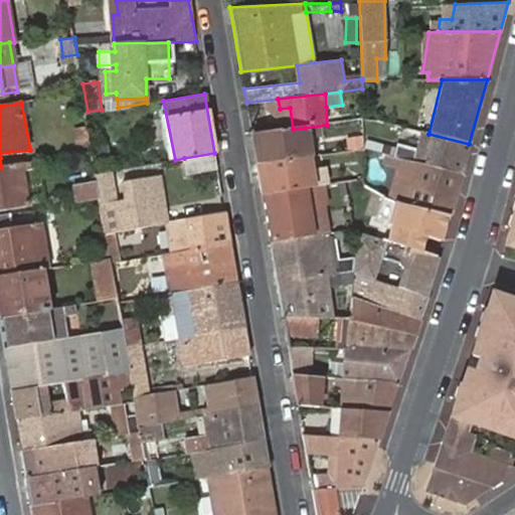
[(280,109),(283,130),(293,129),(290,108),(280,109)]
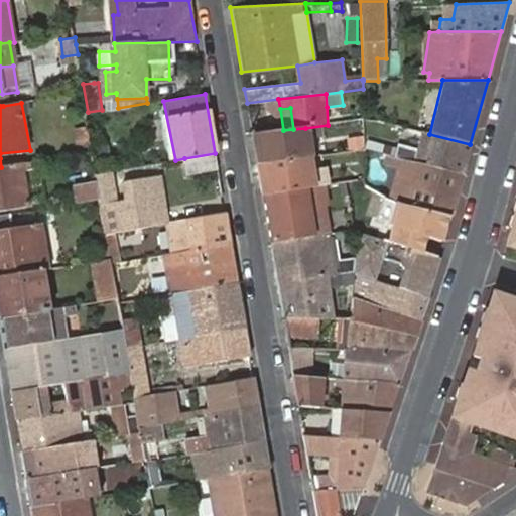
[(79,126),(81,143),(93,141),(90,125),(79,126)]
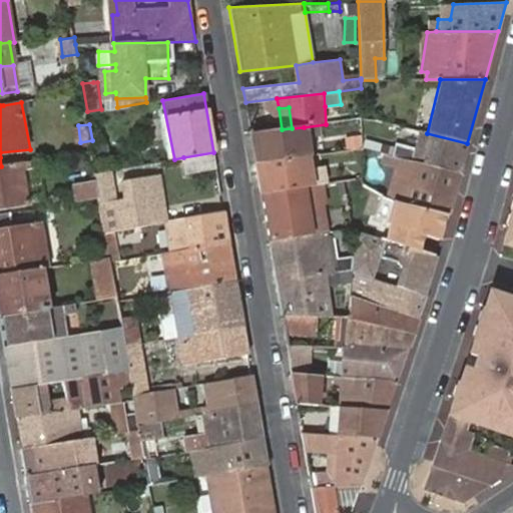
[(292,128),(282,129),(250,132),(255,162),(305,156),(308,156),(304,127),(292,128)]
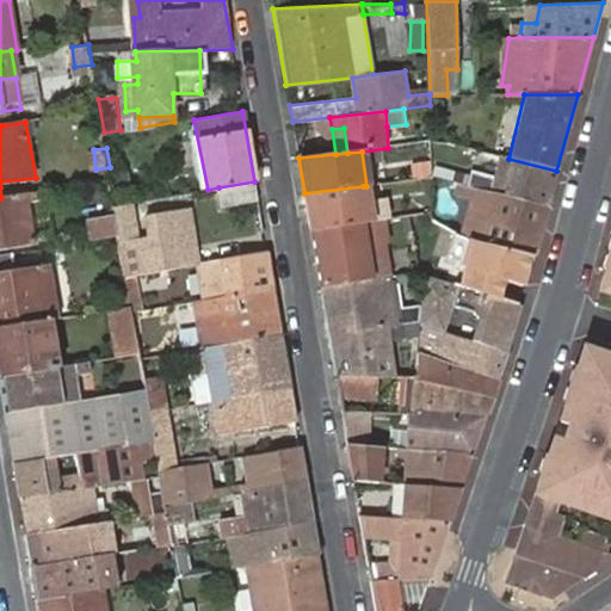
[(508,159),(500,156),(495,177),(469,172),(468,176),(433,168),(436,178),(466,186),(547,205),(556,171),(508,159)]
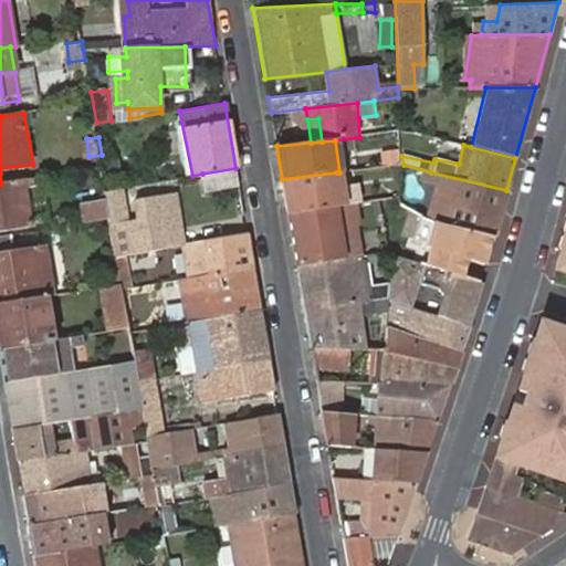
[(90,168),(103,166),(102,155),(88,157),(90,168)]
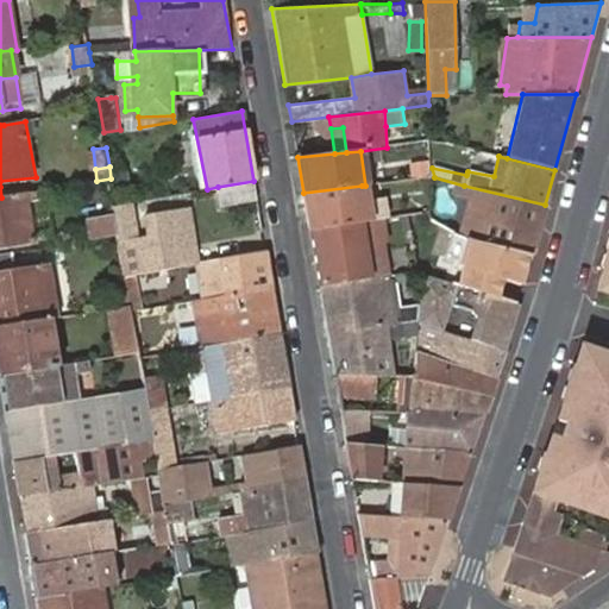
[(221,205),(257,199),(253,181),(218,187),(221,205)]
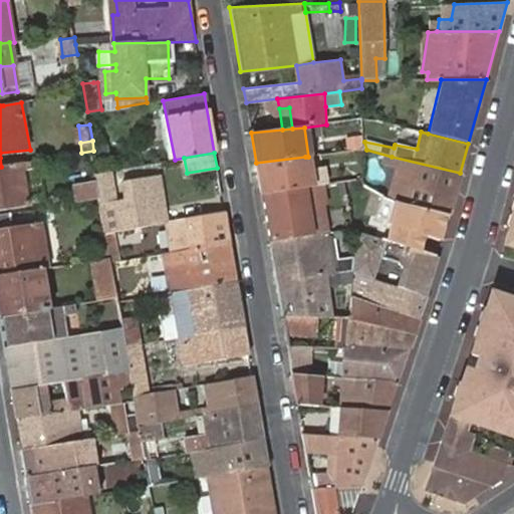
[(308,157),(305,157),(311,187),(323,185),(327,184),(322,155),(308,157)]
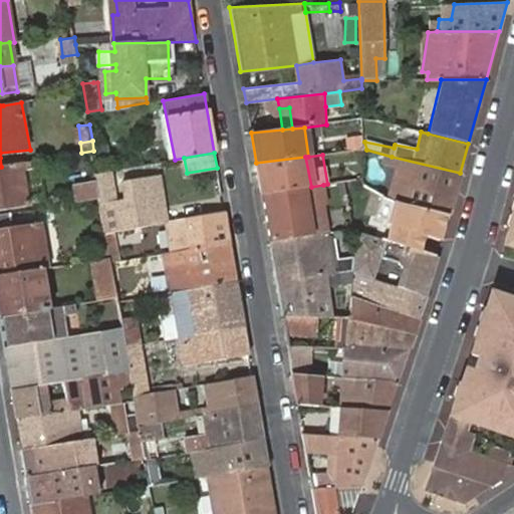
[(305,157),(256,163),(261,195),(311,187),(305,157)]
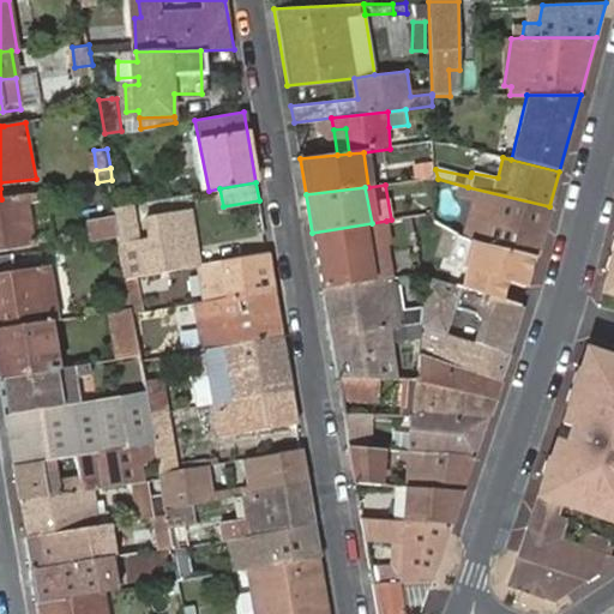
[(549,206),(468,187),(467,196),(482,198),(479,221),(483,222),(500,224),(498,245),(536,252),(549,206)]
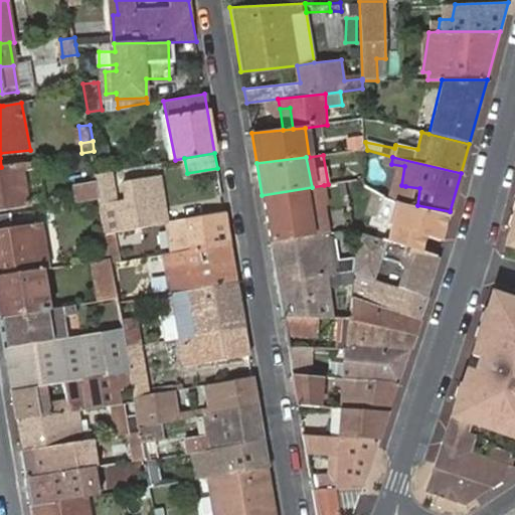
[(0,166),(0,211),(30,206),(23,171),(41,167),(39,160),(1,167),(0,166)]
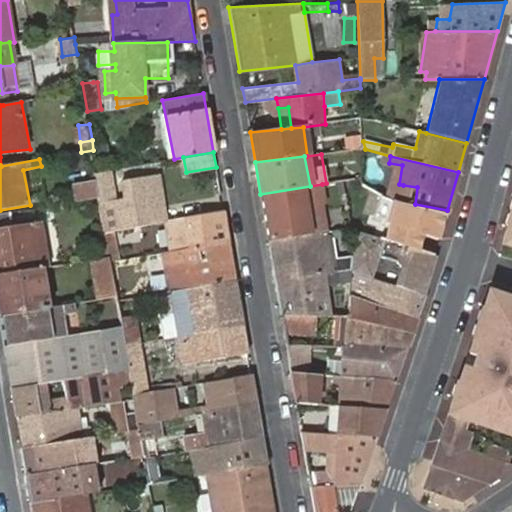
[(120,168),(122,180),(159,173),(157,162),(120,168)]
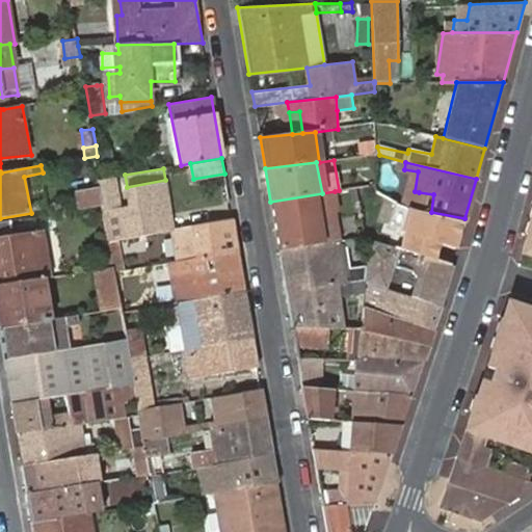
[(104,204),(110,240),(170,230),(189,227),(186,211),(171,213),(165,180),(127,187),(130,205),(116,207),(111,178),(100,180),(101,187),(104,204)]
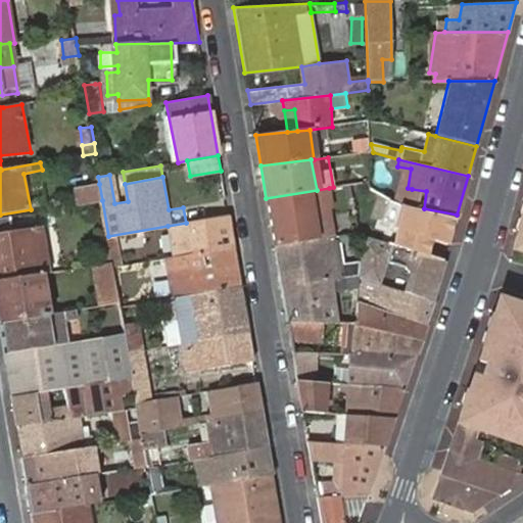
[(102,200),(99,184),(79,187),(81,204),(102,200)]
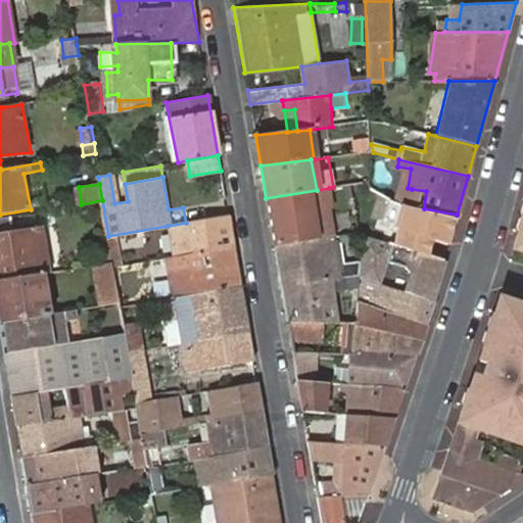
[(329,188),(317,190),(266,198),(274,247),(336,236),(329,188)]
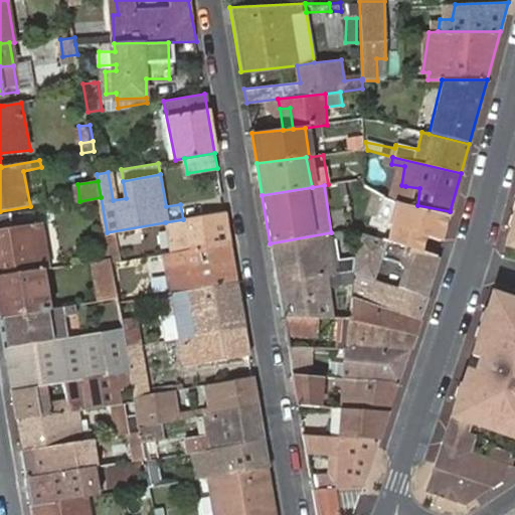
[(419,188),(405,186),(402,202),(417,205),(419,188)]
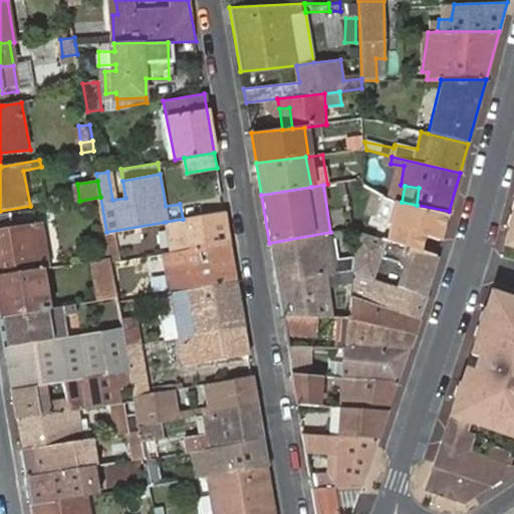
[(416,235),(440,242),(449,211),(417,205),(402,202),(395,200),(390,223),(393,224),(389,241),(413,248),(416,235)]
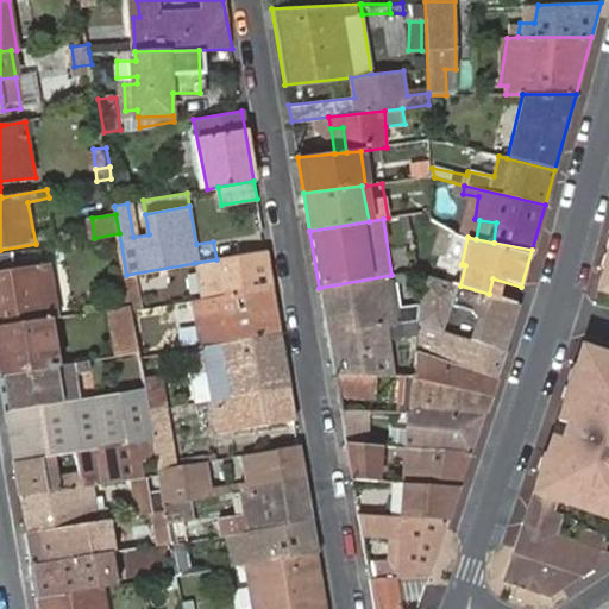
[(203,297),(271,286),(265,251),(217,259),(195,263),(203,297)]
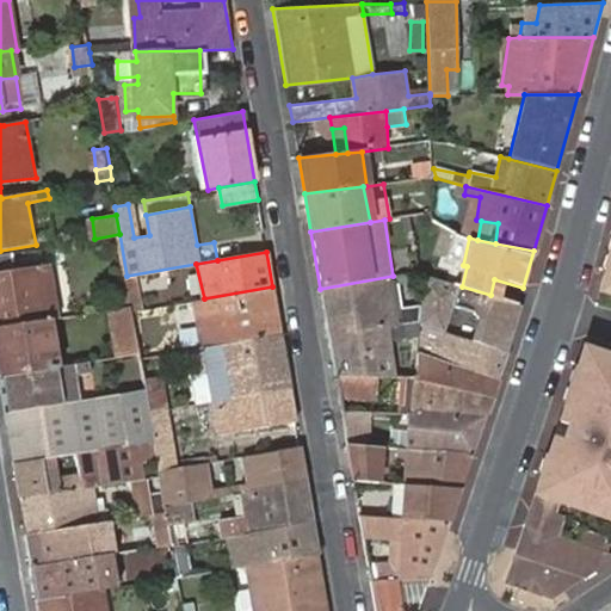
[(399,275),(425,271),(424,252),(403,255),(403,259),(396,260),(399,275)]
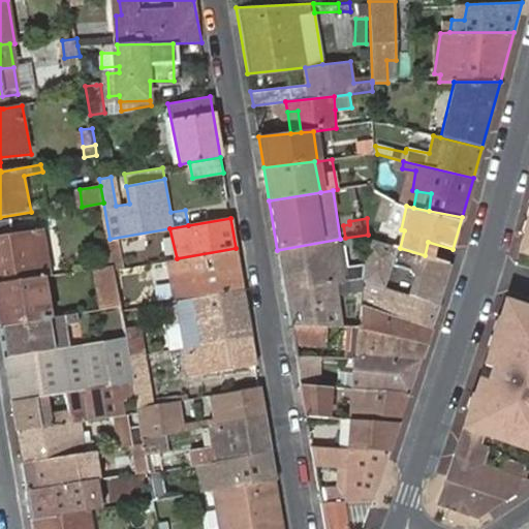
[(0,283),(43,276),(50,275),(42,228),(11,234),(9,221),(0,222),(0,283)]
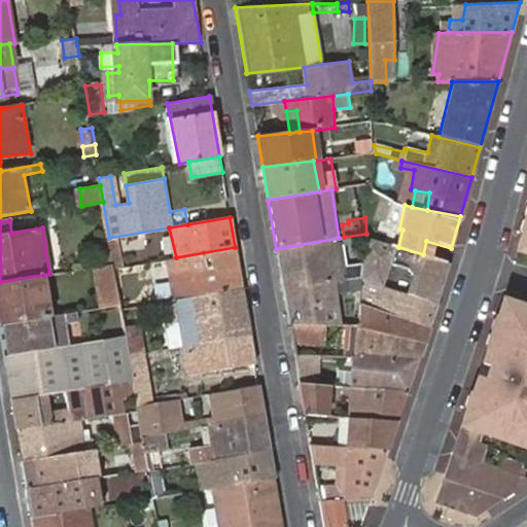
[(339,238),(276,249),(283,290),(345,279),(344,272),(335,275),(330,248),(340,247),(339,238)]
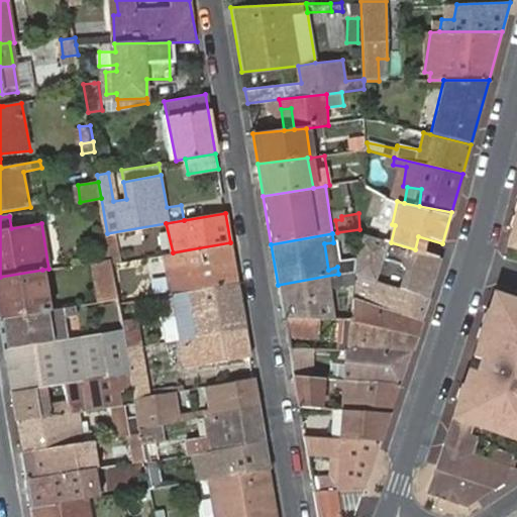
[(381,266),(387,241),(359,233),(356,271),(371,276),(422,295),(426,281),(381,266)]
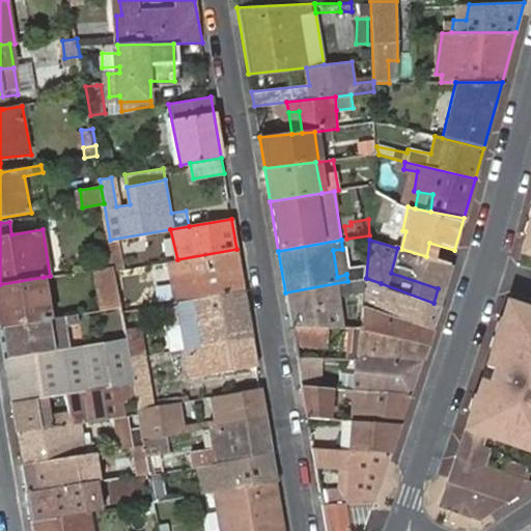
[(175,302),(178,302),(244,290),(236,249),(177,259),(168,260),(169,268),(176,266),(183,296),(175,297),(175,302)]
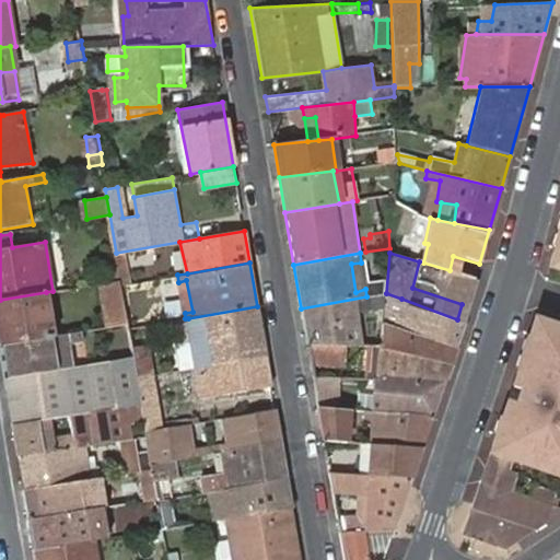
[(365,289),(361,263),(351,264),(356,292),(365,289)]
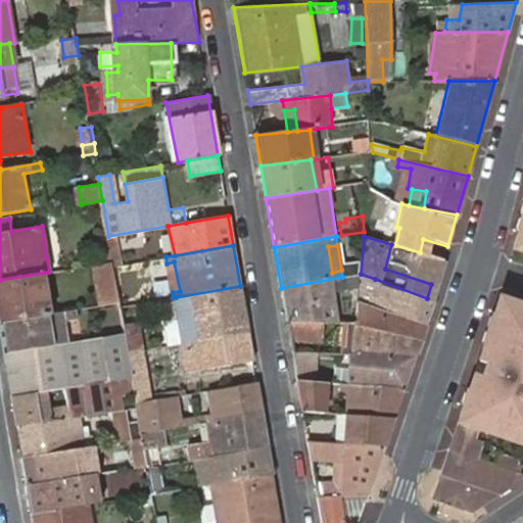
[(102,304),(120,301),(112,260),(94,264),(102,304)]
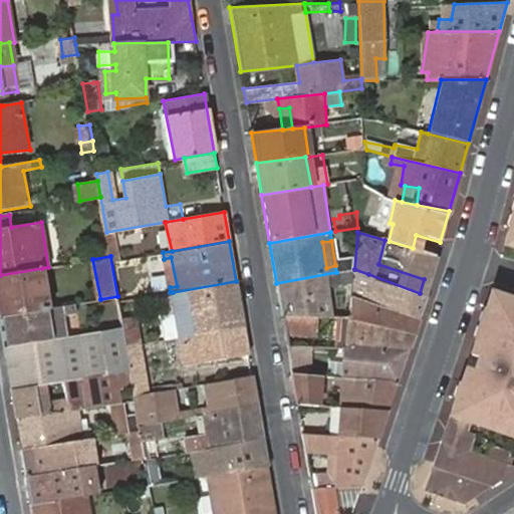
[(164,259),(170,287),(177,286),(171,257),(164,259)]
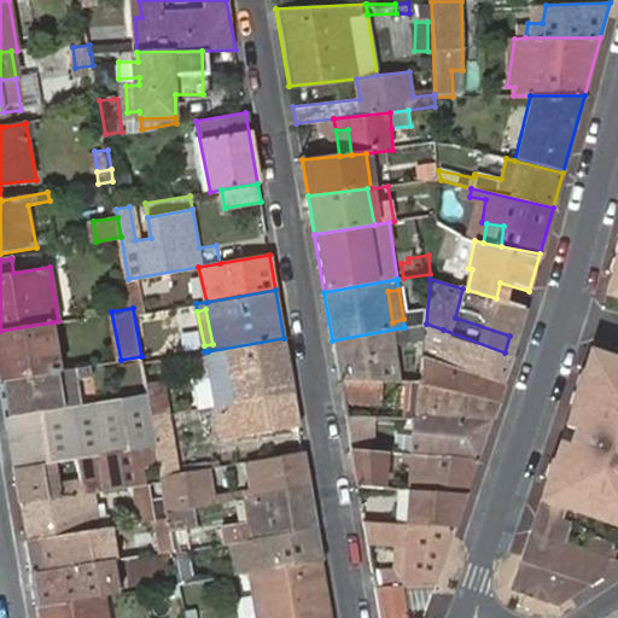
[(0,331),(0,379),(59,369),(51,322),(0,331)]
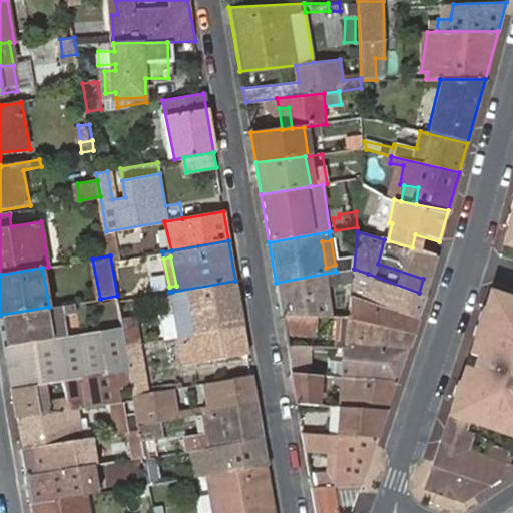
[(353,282),(354,269),(336,272),(276,283),(281,316),(317,316),(331,316),(327,287),(353,282)]
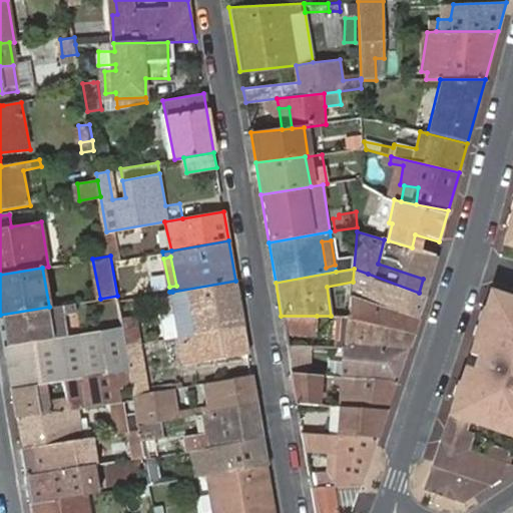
[(417,317),(424,295),(419,293),(368,274),(360,299),(417,317)]
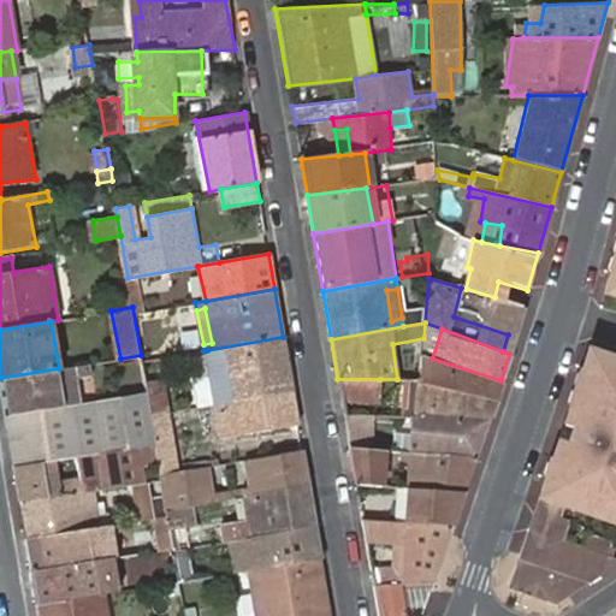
[(212,378),(218,404),(291,391),(283,337),(207,350),(212,378)]
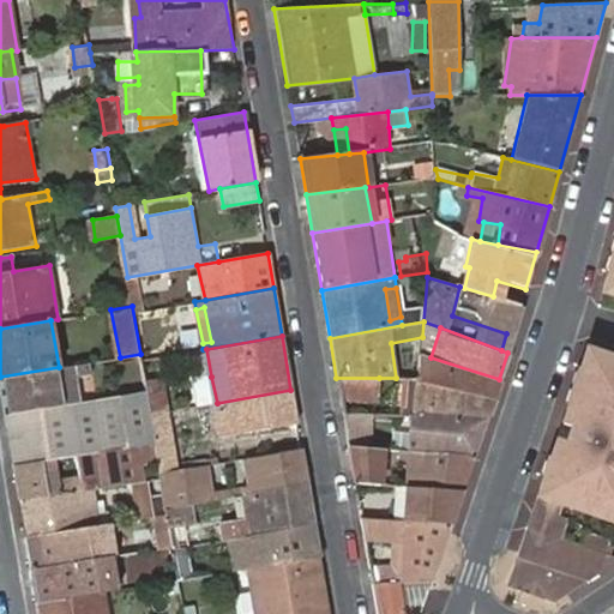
[(613,357),(588,349),(563,423),(569,426),(564,445),(555,443),(539,494),(558,500),(613,519),(613,357)]
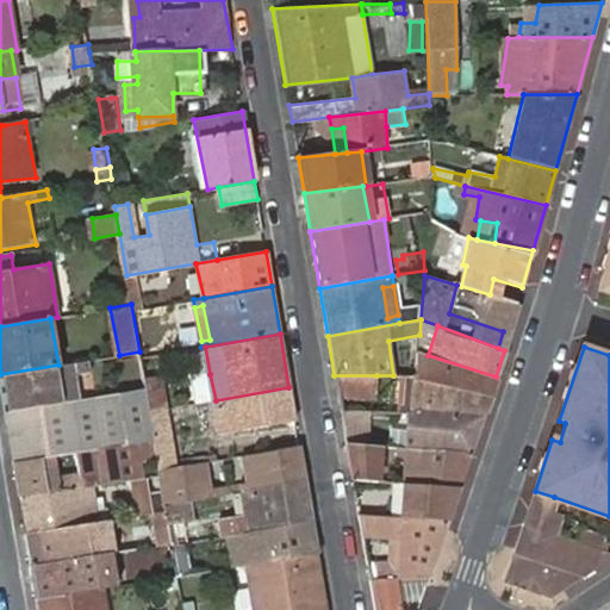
[(412,405),(484,414),(496,377),(428,355),(418,353),(416,377),(400,377),(400,414),(409,414),(412,405)]
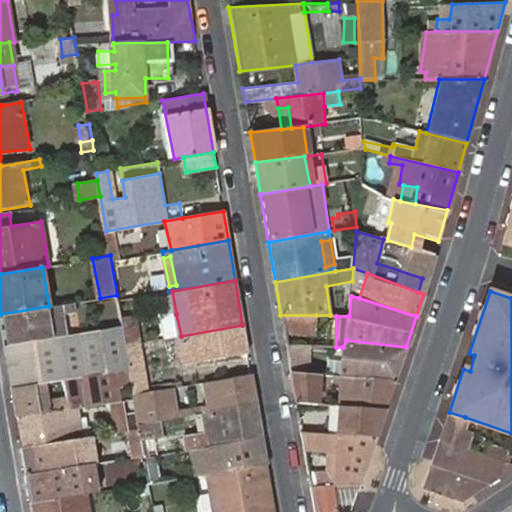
[(135,297),(118,300),(121,321),(139,318),(135,297)]
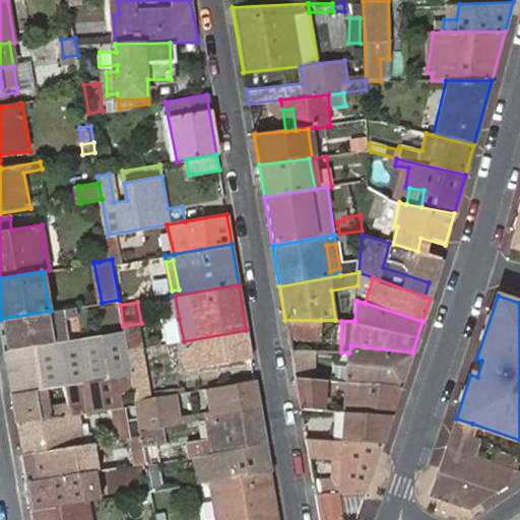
[(0,319),(0,330),(4,352),(71,340),(67,319),(79,317),(76,307),(50,311),(0,319)]
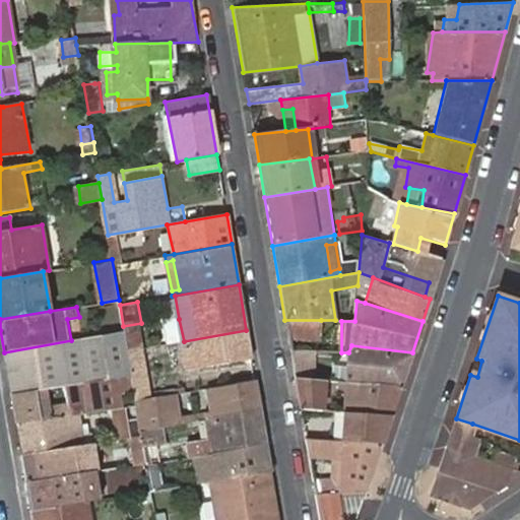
[(179,319),(165,321),(169,344),(184,341),(179,319)]
